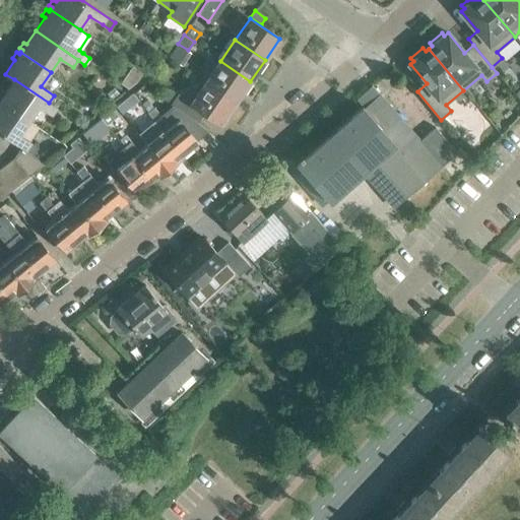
[(250,81),(220,61),(206,81),(236,103),(250,81)]
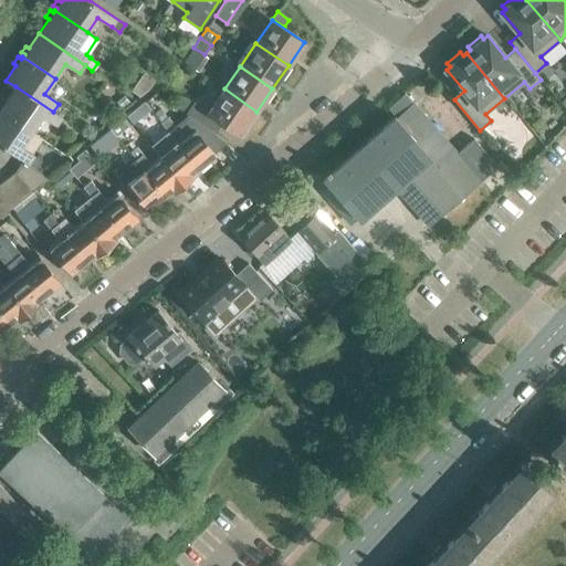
[(139,97),(147,91),(153,83),(143,76),(132,92),(139,97)]
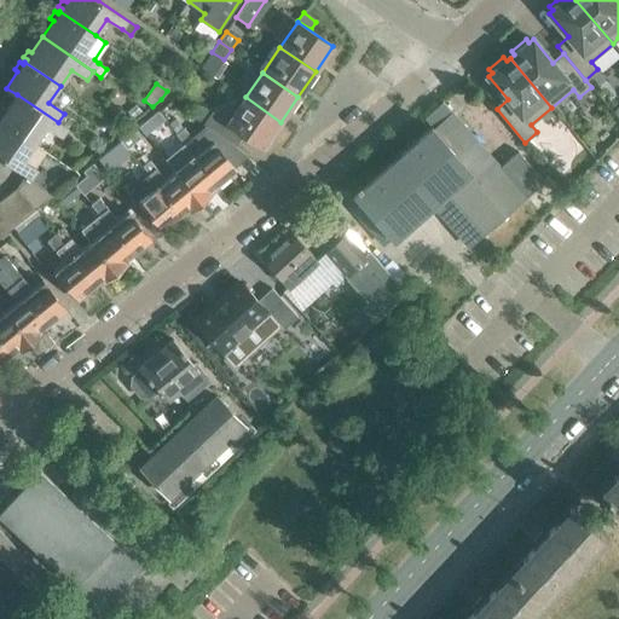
[(17,94),(6,109),(3,108),(0,110),(0,115),(1,117),(0,119),(0,120),(35,144),(46,127),(62,138),(68,128),(58,122),(17,94)]
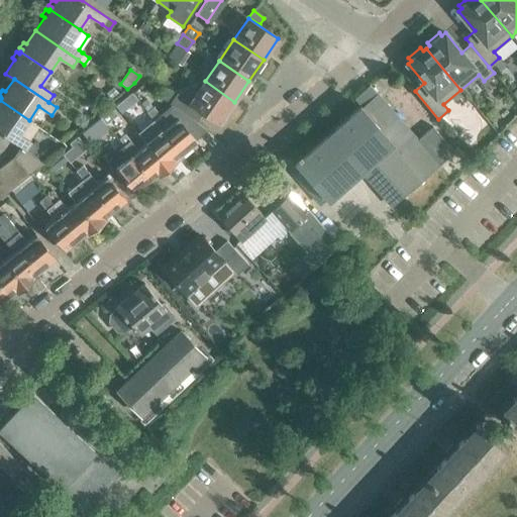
[(205,81),(190,102),(190,103),(203,112),(219,123),(234,102),(205,81)]
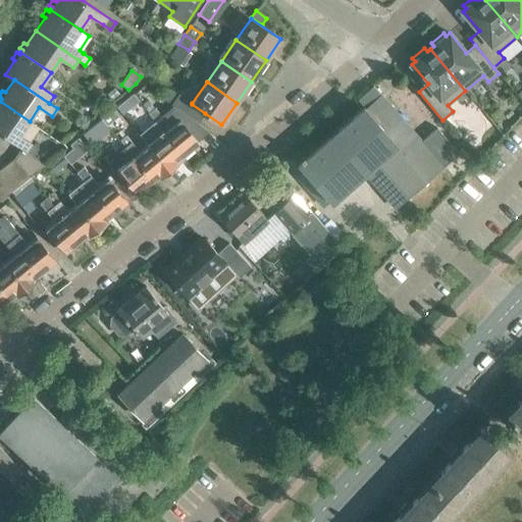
[(406,83),(388,97),(421,135),(438,119),(406,83)]
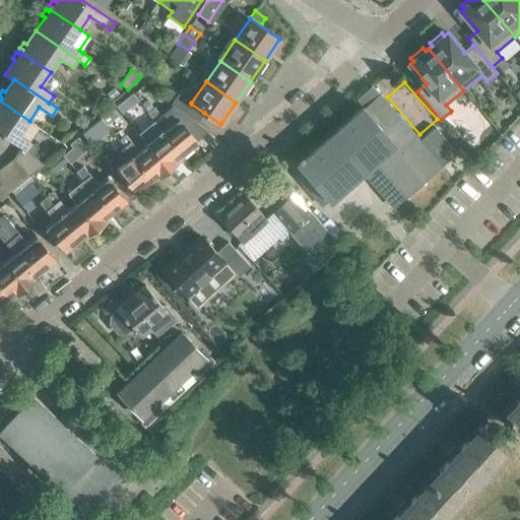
[(114,88),(108,94),(112,100),(118,93),(114,88)]
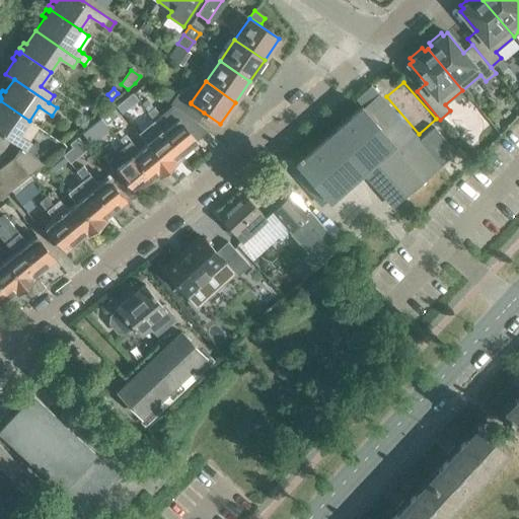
[(197,122),(204,113),(191,103),(191,102),(177,93),(170,103),(197,122)]
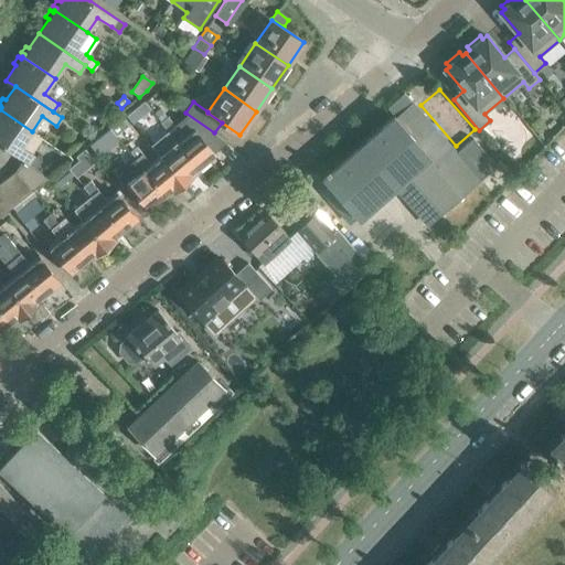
[(327,173),(321,178),(360,220),(409,176),(412,180),(409,181),(418,192),(420,190),(441,214),(497,166),(472,138),(456,152),(412,103),(395,117),(393,115),(329,171),(328,169),(324,171),(327,173)]
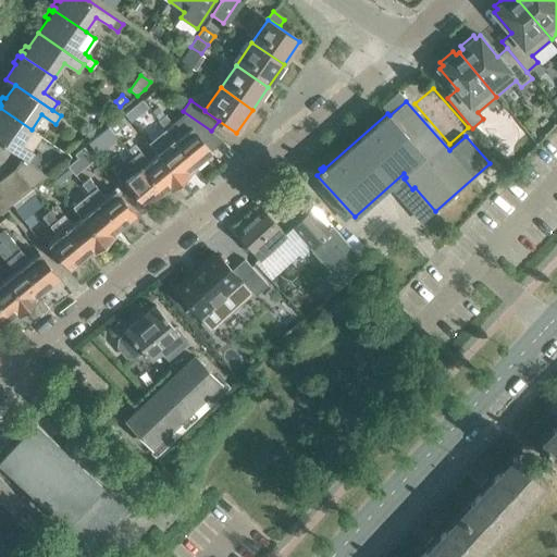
[(158,120),(163,115),(157,107),(151,111),(158,120)]
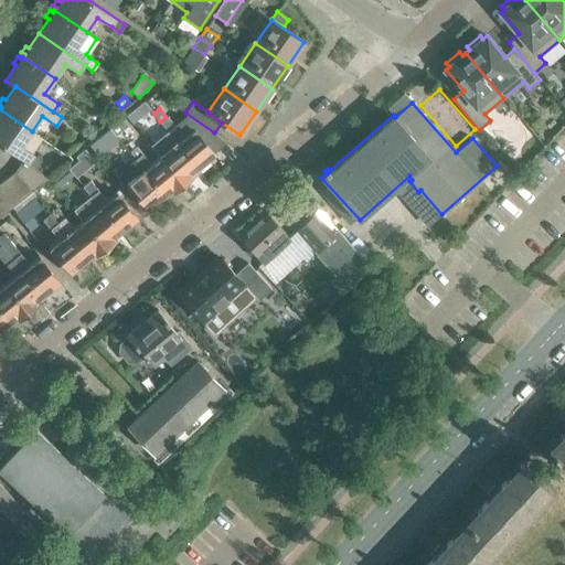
[(21,147),(32,131),(0,109),(0,144),(23,160),(30,164),(35,168),(41,160),(21,147)]
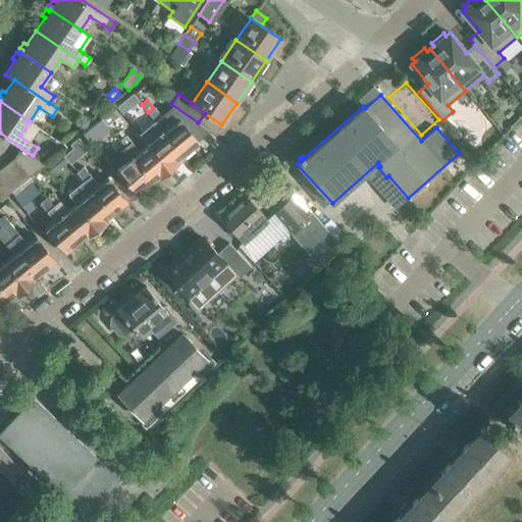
[(148,112),(162,131),(184,156),(200,144),(178,118),(169,125),(154,107),(148,112)]
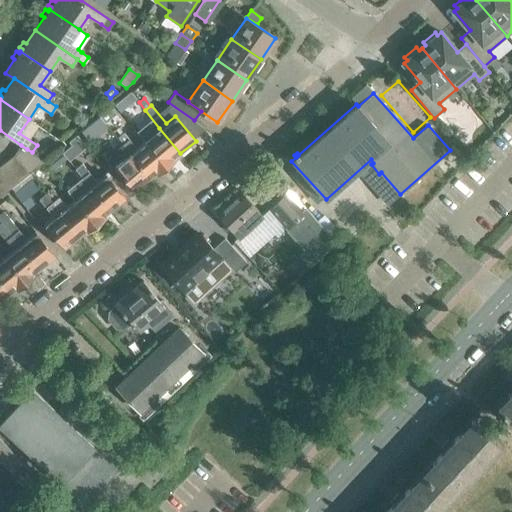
[(105,123),(116,114),(111,108),(100,117),(105,123)]
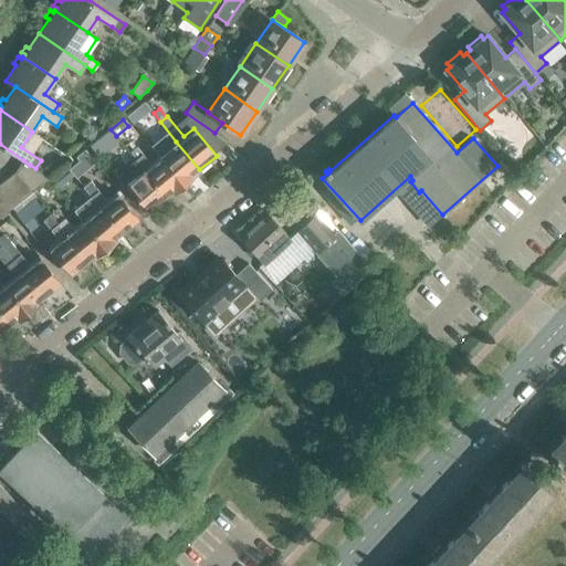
[(199,169),(176,142),(160,122),(154,128),(169,148),(160,156),(184,185),(195,177),(192,175),(199,169)]
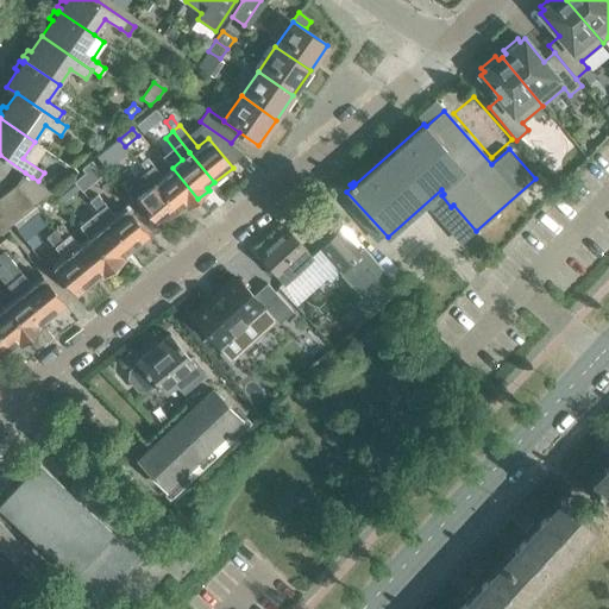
[(148,158),(140,164),(146,171),(154,165),(148,158)]
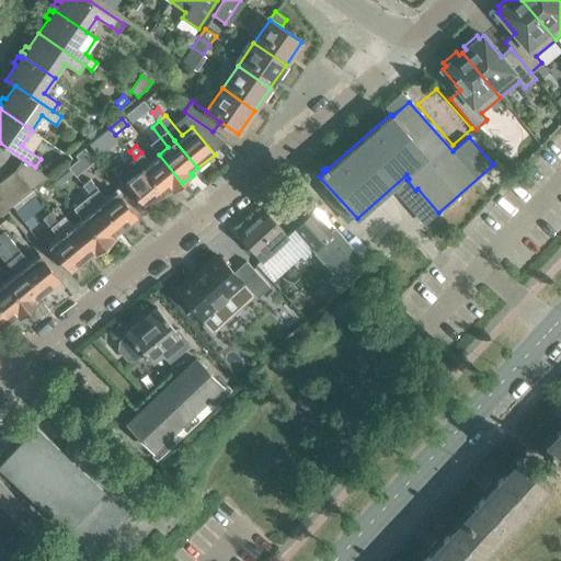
[(79,158),(69,167),(76,175),(94,159),(88,151),(84,147),(76,155),(79,158)]
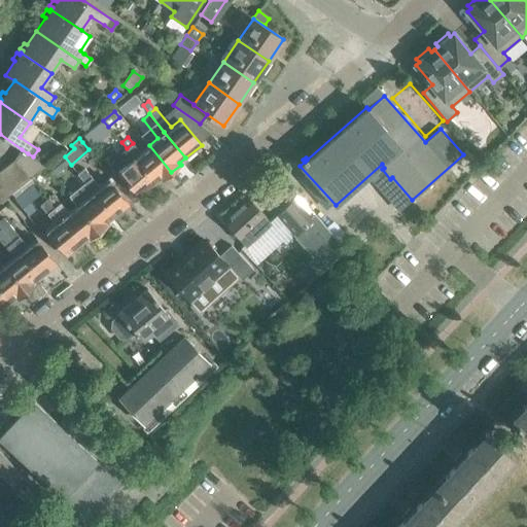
[(127,148),(154,183),(161,178),(162,180),(171,172),(149,145),(140,152),(133,143),(127,148)]
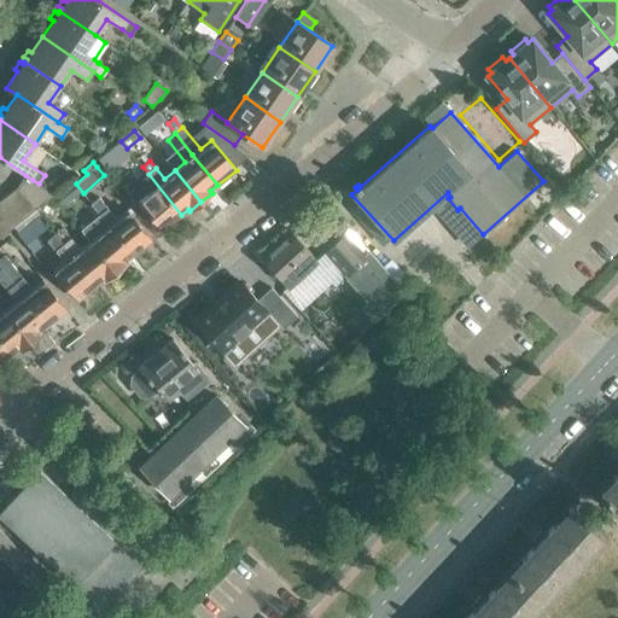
[(163,231),(181,215),(149,174),(140,181),(150,192),(138,200),(163,231)]
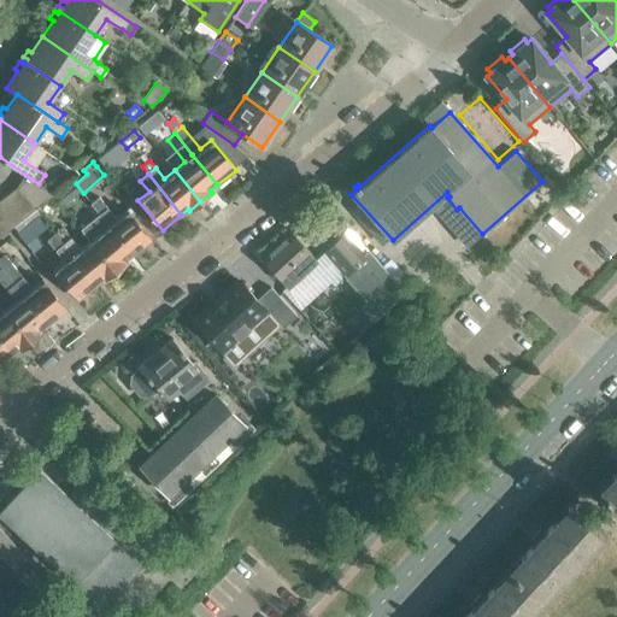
[(33,180),(25,175),(17,187),(35,210),(54,194),(39,183),(33,180)]
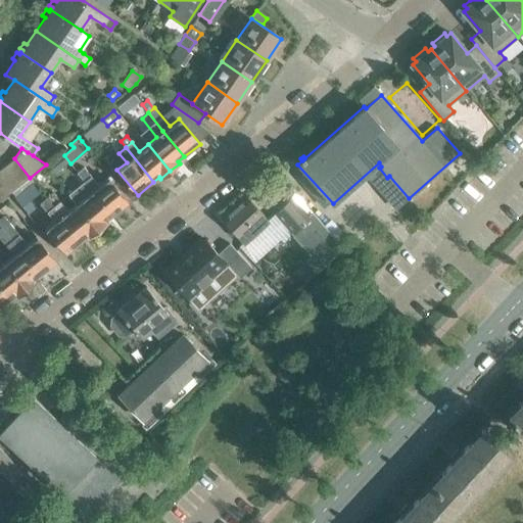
[(69,163),(68,162),(63,156),(48,168),(54,175),(69,163)]
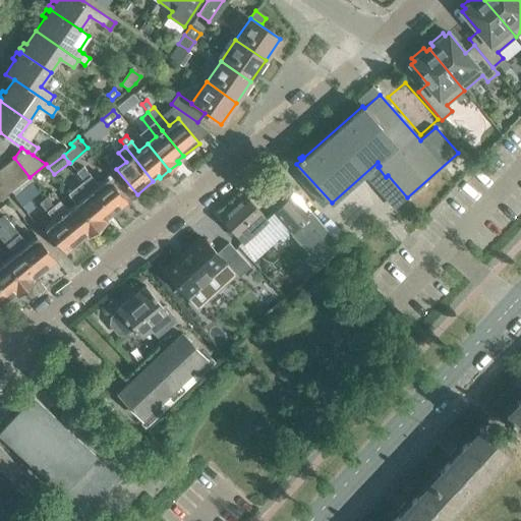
[(19,184),(30,177),(14,158),(4,166),(19,184)]
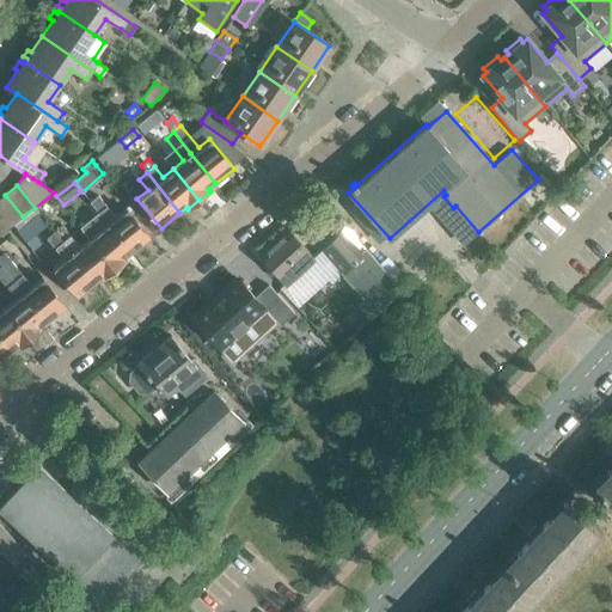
[(0,199),(0,212),(12,226),(23,216),(5,195),(0,199)]
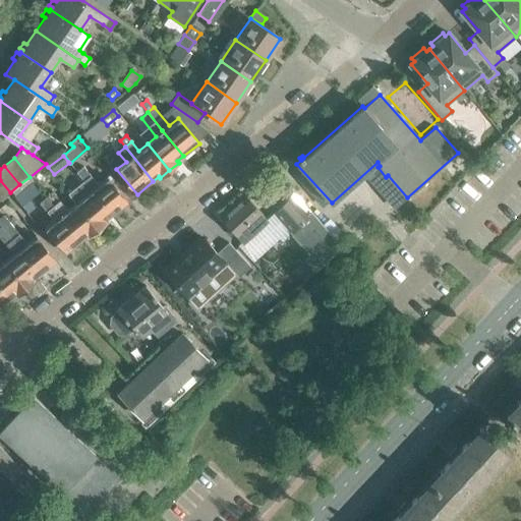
[(83,166),(76,172),(84,180),(112,215),(127,203),(107,177),(98,184),(83,166)]
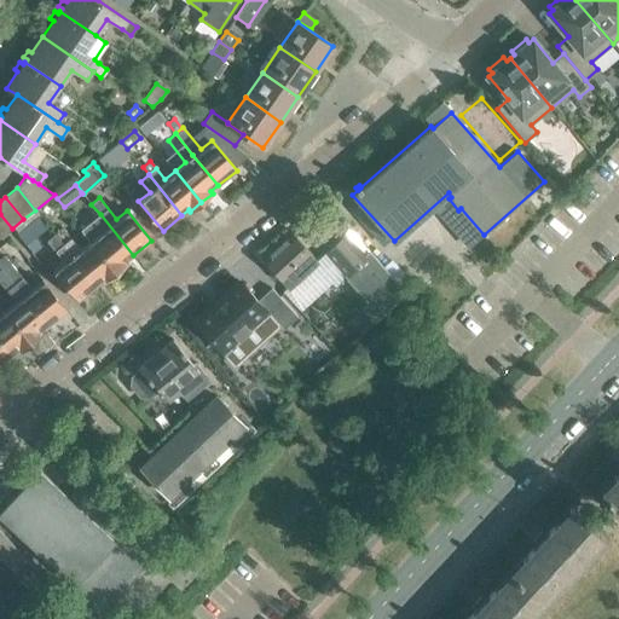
[(0,237),(12,229),(0,214),(0,237)]
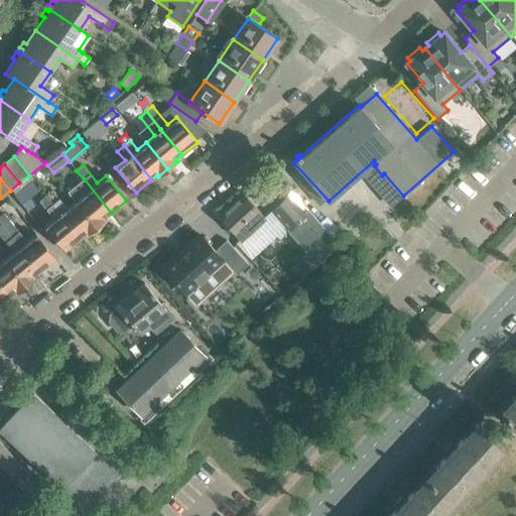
[(106,220),(105,218),(111,213),(84,178),(69,191),(76,201),(97,227),(106,220)]
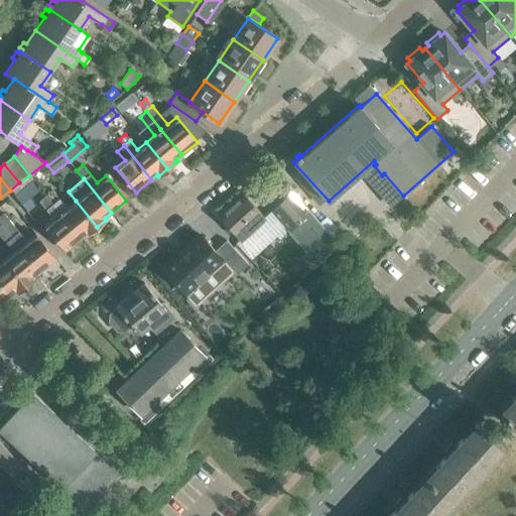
[(22,188),(14,195),(22,205),(29,199),(22,188)]
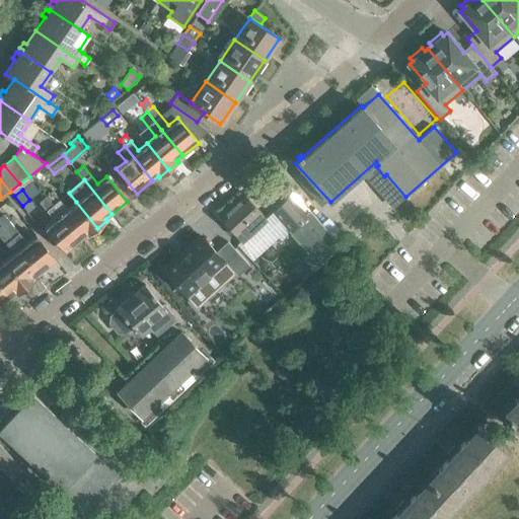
[(273,213),(267,219),(243,194),(220,216),(242,241),(238,245),(252,261),(287,228),(281,222),(278,226),(275,223),(278,219),(273,213)]
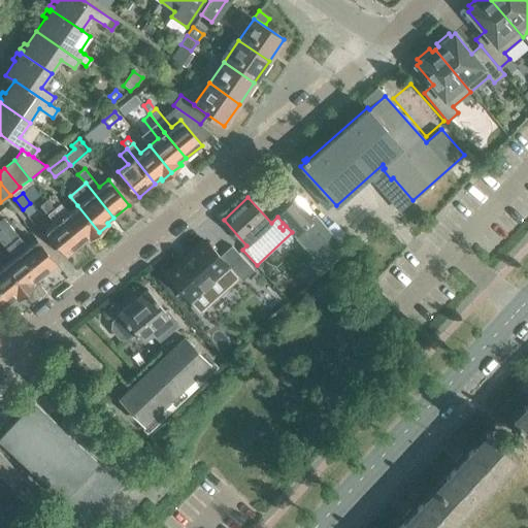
[(277,217),(283,223),(279,227),(283,230),(286,226),(292,232),(294,235),(312,218),(294,198),(277,217)]
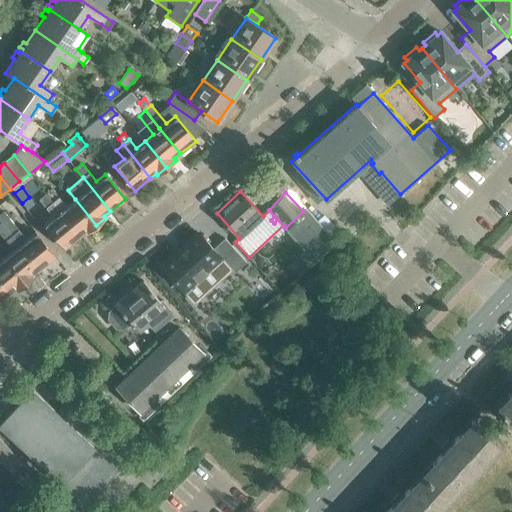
[(64,249),(80,236),(52,203),(45,194),(38,200),(53,217),(44,224),(64,249)]
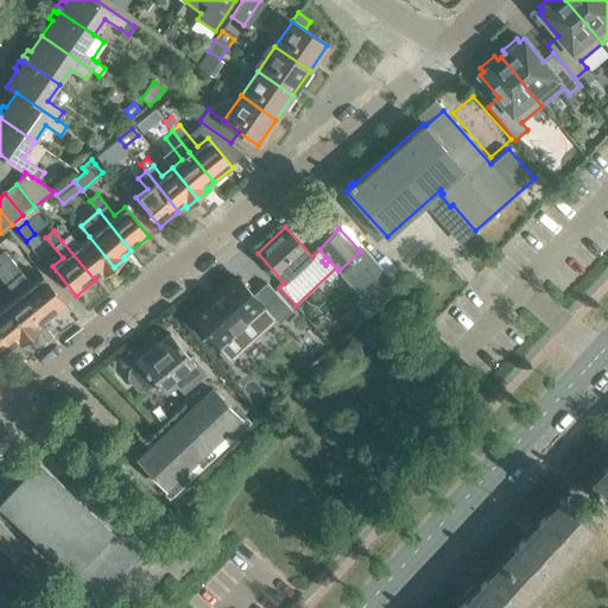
[(102,274),(103,277),(114,267),(89,236),(78,245),(70,234),(62,241),(95,280),(102,274)]
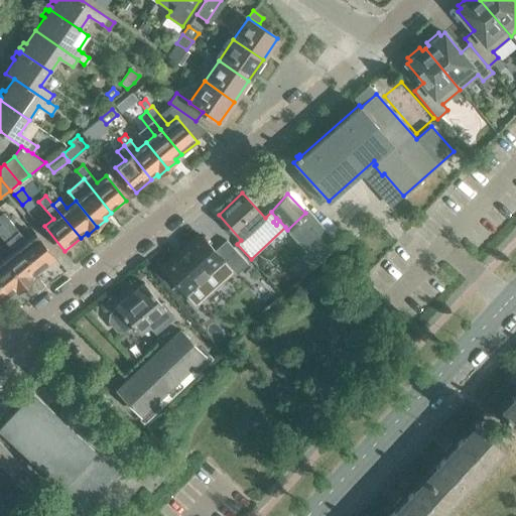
[(305,213),(287,230),(306,250),(301,255),(311,267),(338,243),(307,211),(305,213)]
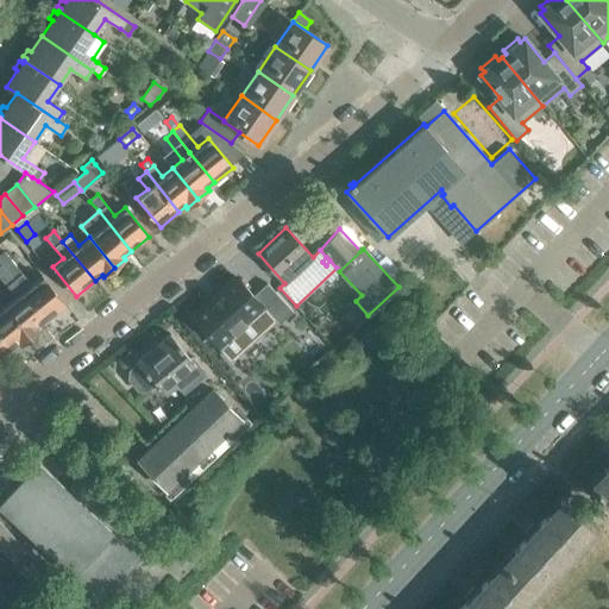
[(4,252),(0,255),(0,262),(48,320),(66,305),(42,276),(31,284),(4,252)]
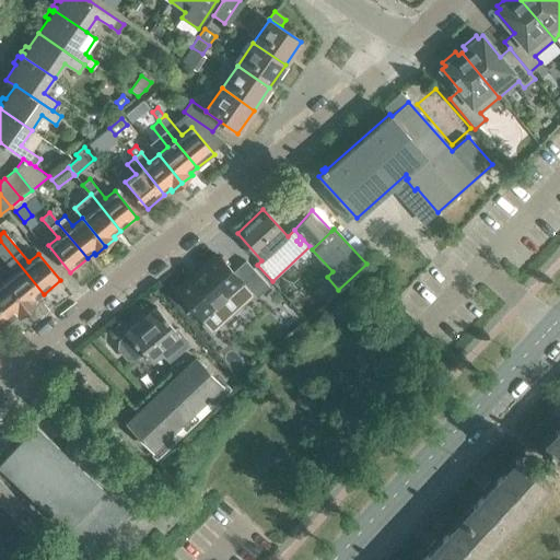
[(6,281),(28,310),(38,301),(37,300),(44,294),(2,244),(0,245),(0,256),(14,273),(6,281)]
